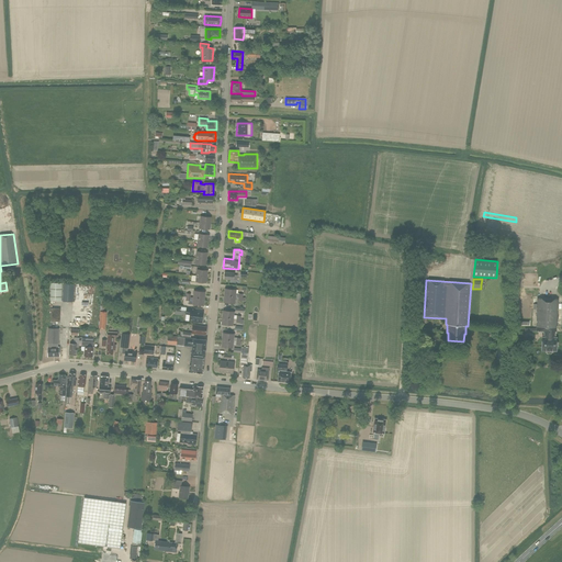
[(51,300),(62,300),(63,283),(49,282),(49,300),(51,300)]
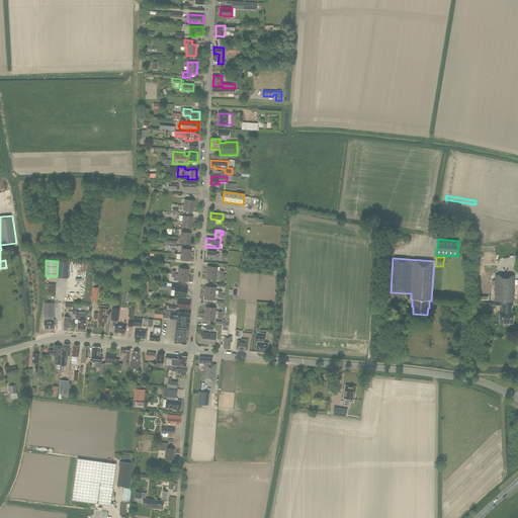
[(63,277),(68,278),(68,261),(58,261),(58,277),(63,277)]
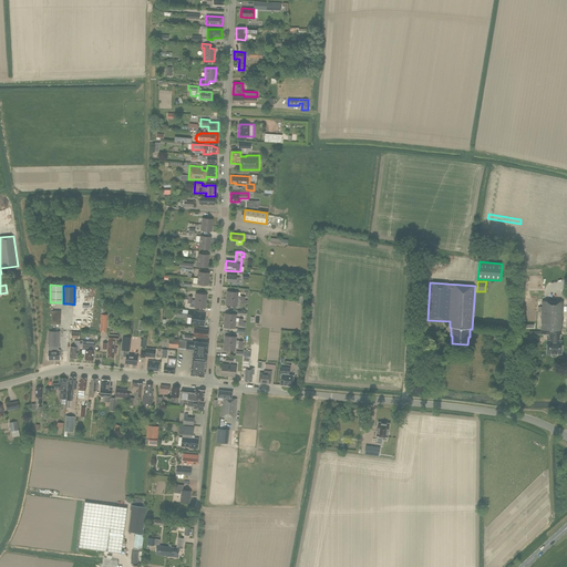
[(206,308),(206,301),(195,300),(192,300),(188,299),(188,302),(195,303),(194,307),(206,308)]
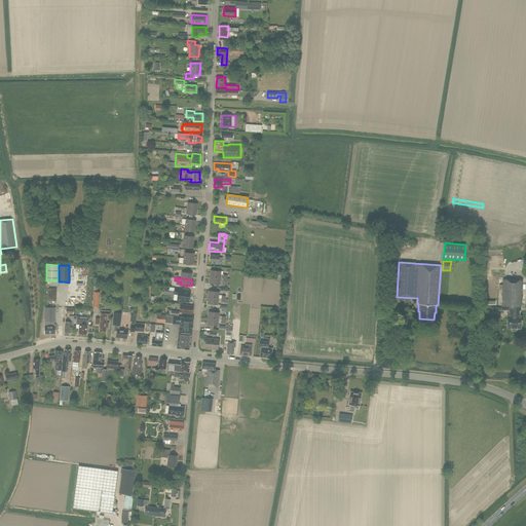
[(503,278),(502,310),(510,310),(510,315),(508,315),(508,328),(512,328),(512,330),(513,331),(516,331),(517,330),(517,328),(521,329),(521,316),(519,316),(520,310),(521,310),(521,305),(522,305),(523,279),(503,278)]
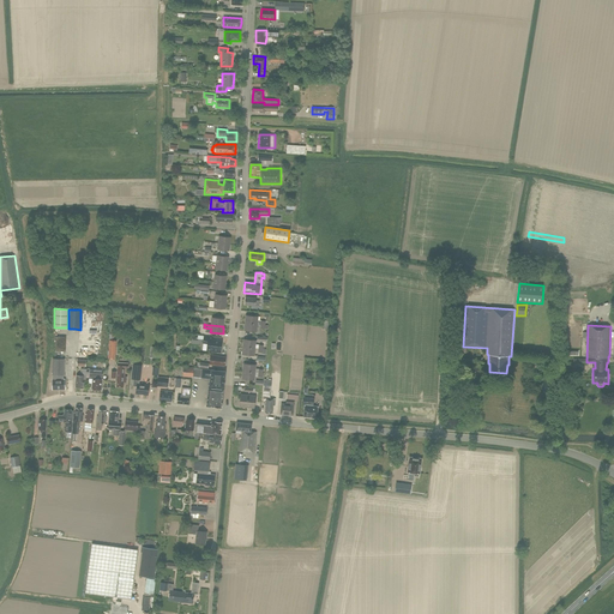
[(204,343),(208,343),(206,350),(221,353),(222,341),(214,341),(214,337),(204,336),(204,338),(204,341),(204,343)]
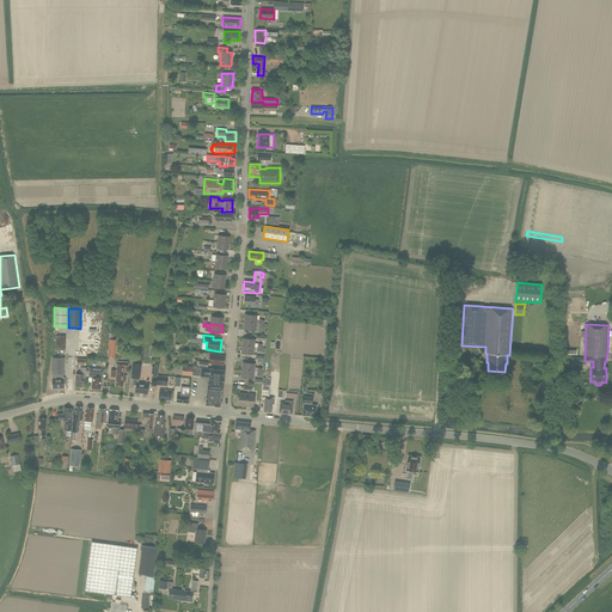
[(55,350),(65,350),(66,336),(55,336),(55,350)]
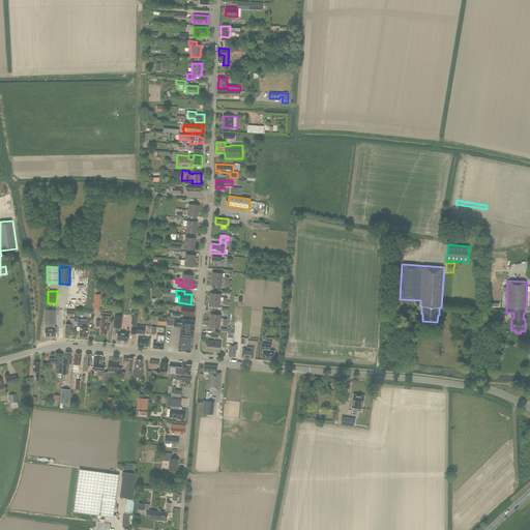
[(227,301),(227,297),(221,297),(221,293),(210,292),(209,299),(221,300),(224,300),(227,301)]
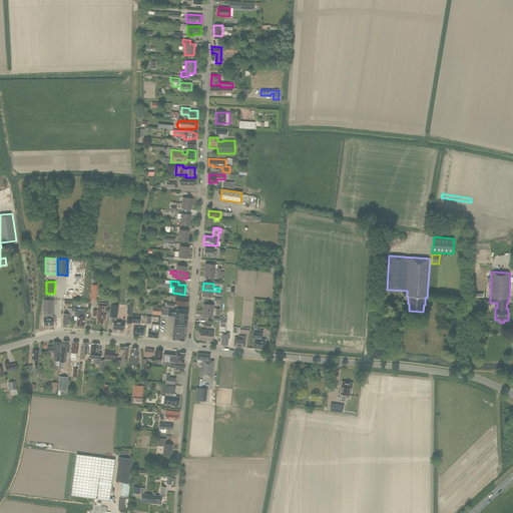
[(247,321),(252,321),(253,298),(246,297),(246,295),(243,295),(243,293),(237,292),(237,296),(245,297),(245,300),(244,300),(243,318),(247,318),(247,321)]
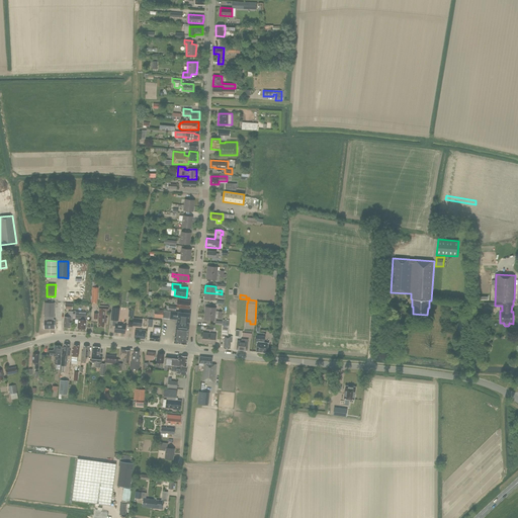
[(177,308),(189,309),(190,300),(177,299),(177,308)]
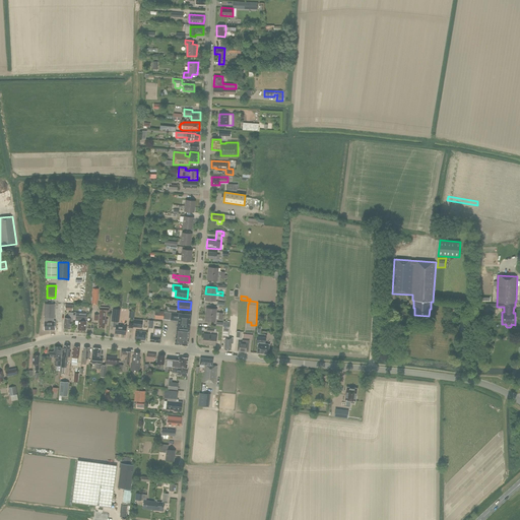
[(55,321),(54,321),(53,318),(54,318),(55,304),(45,304),(44,321),(45,330),(55,329),(55,321)]
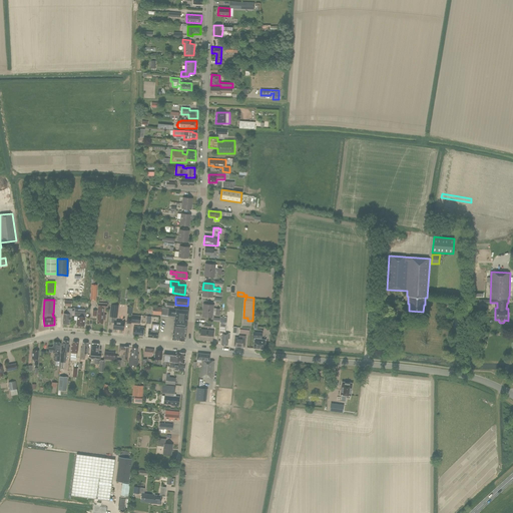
[(93,310),(93,315),(93,316),(96,316),(96,318),(97,318),(97,323),(103,324),(103,318),(105,319),(106,315),(103,315),(104,311),(102,311),(102,308),(107,308),(107,304),(98,303),(98,308),(100,308),(100,311),(93,310)]
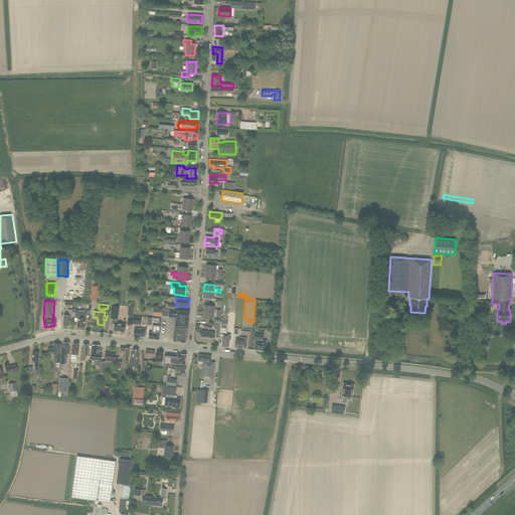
[(124,331),(125,323),(115,322),(116,318),(118,318),(119,306),(112,305),(111,318),(113,318),(112,323),(115,324),(114,330),(124,331)]
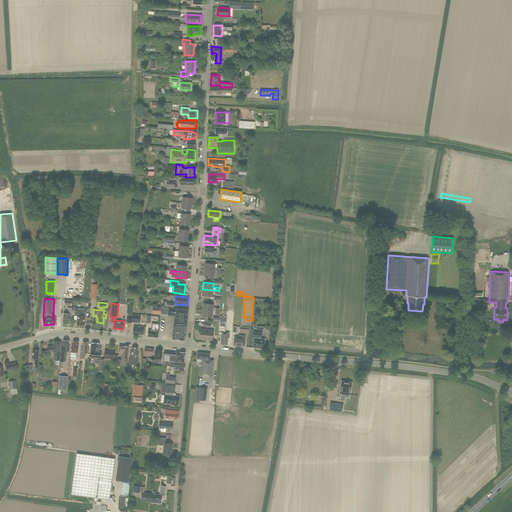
[(219,311),(219,308),(213,307),(213,304),(203,303),(202,309),(219,311)]
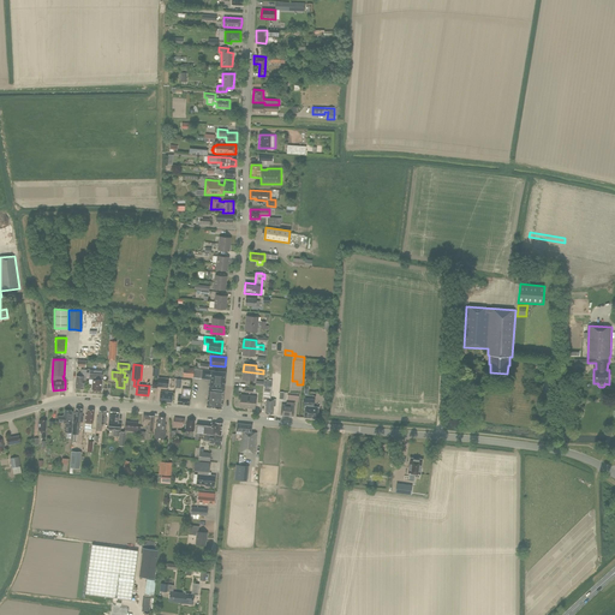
[(183,376),(193,377),(195,369),(184,368),(183,376)]
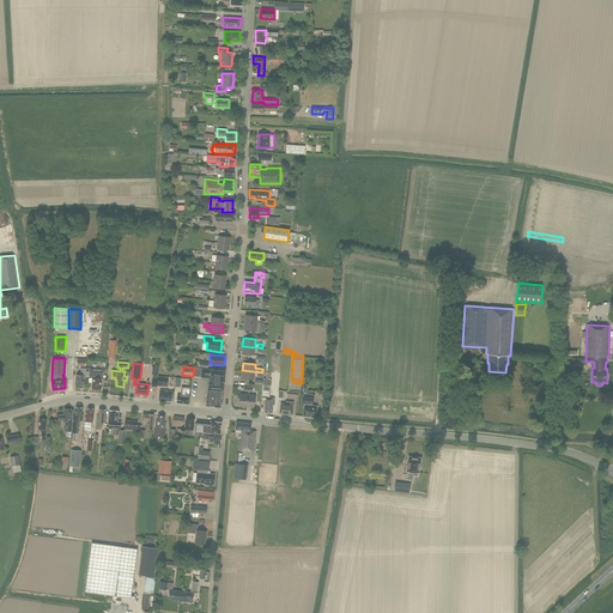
[(82,368),(80,375),(77,375),(76,387),(83,387),(84,375),(86,375),(86,369),(82,368)]
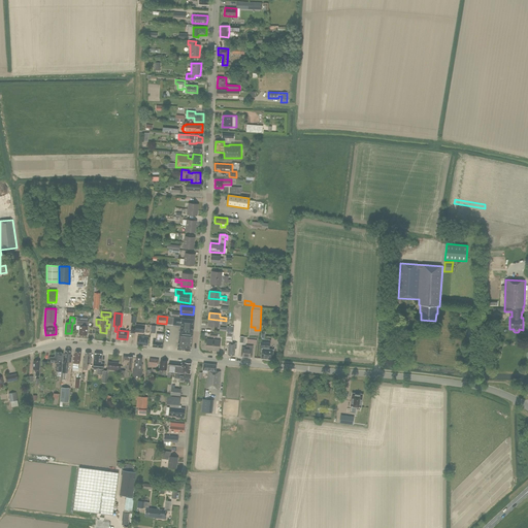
[(191,334),(191,332),(193,332),(194,319),(167,317),(166,324),(180,325),(180,331),(182,331),(182,333),(191,334)]
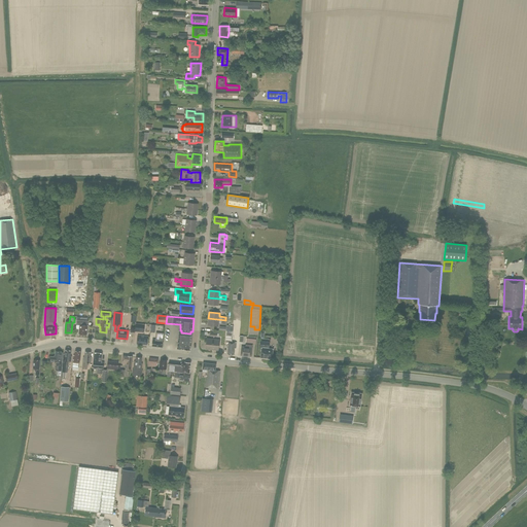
[(79,334),(88,335),(88,325),(89,320),(80,319),(81,317),(77,317),(76,324),(79,324),(79,334)]
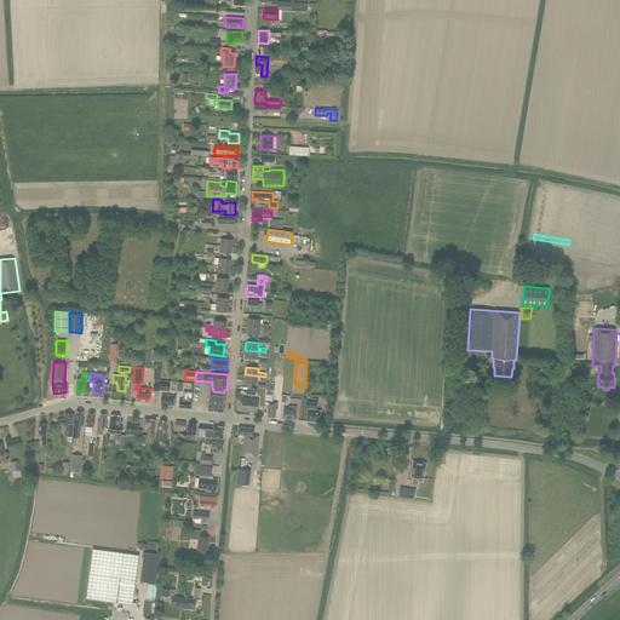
[(170,382),(160,380),(159,390),(170,391),(170,382)]
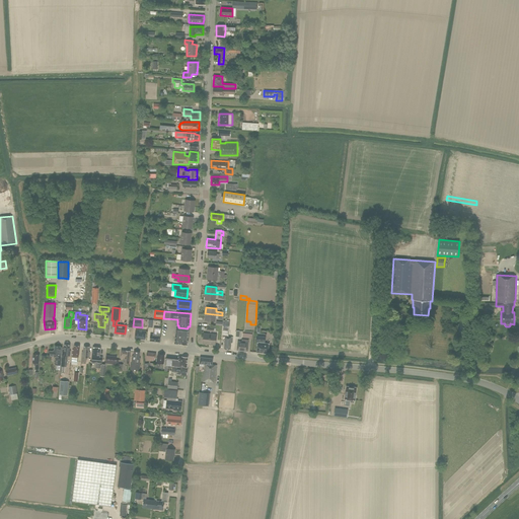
[(231,343),(232,343),(232,337),(228,337),(229,325),(223,325),(222,337),(225,337),(224,349),(230,350),(231,343)]
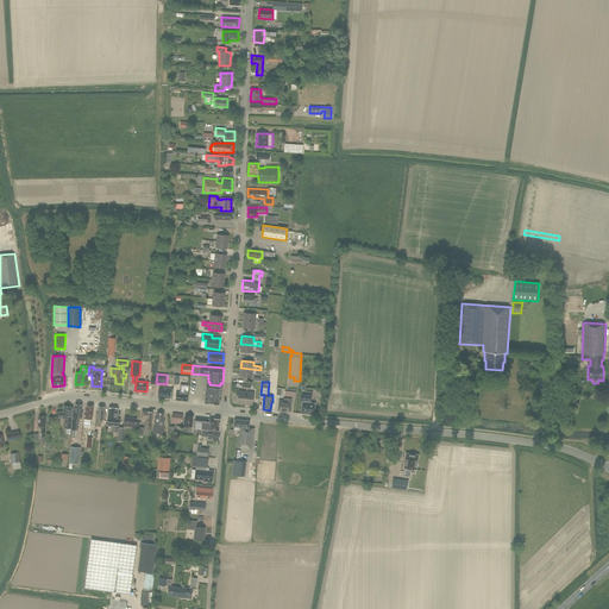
[(188,401),(189,385),(181,384),(180,391),(176,391),(175,400),(188,401)]
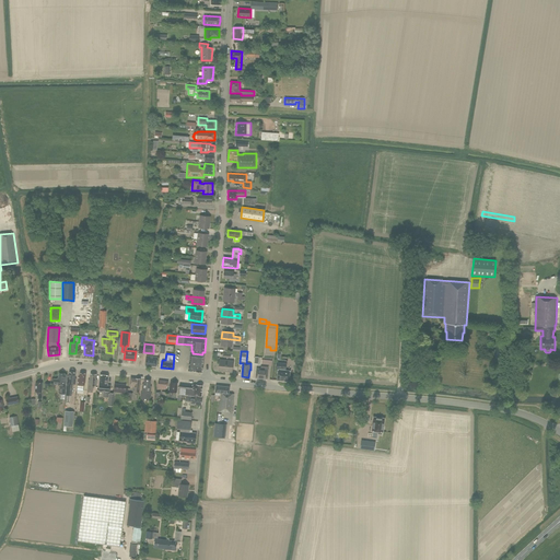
[(193,353),(190,353),(188,370),(196,371),(201,372),(202,372),(203,354),(202,354),(193,353)]
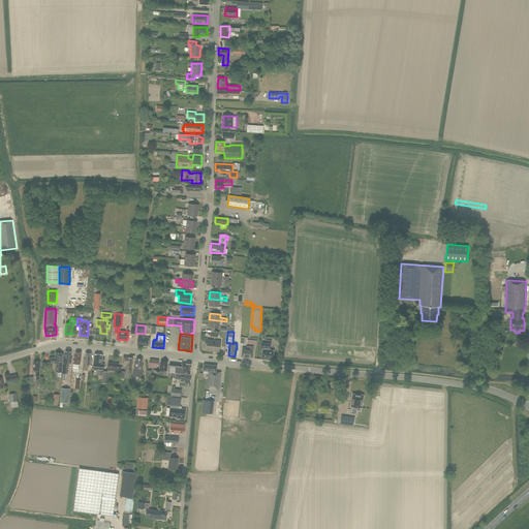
[(137,345),(148,346),(149,337),(138,336),(137,345)]
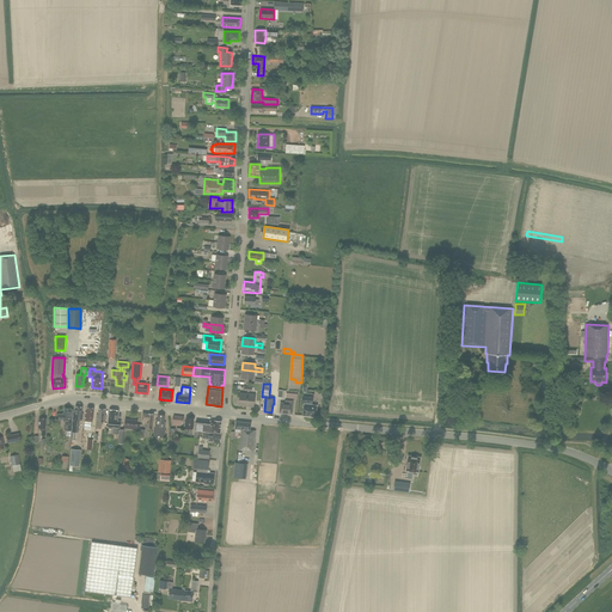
[(293,399),(297,401),(298,393),(286,392),(285,403),(293,404),(293,399)]
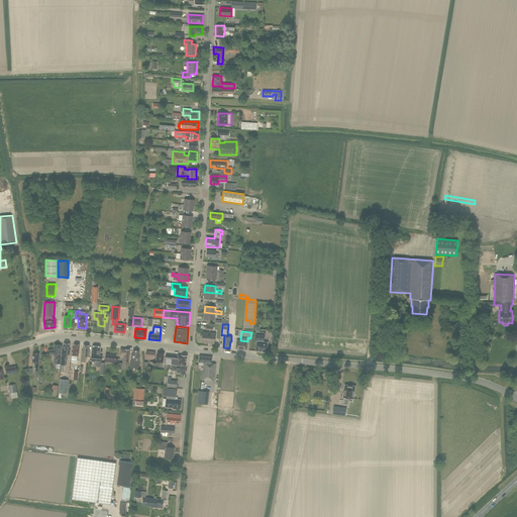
[(255,350),(267,351),(268,342),(264,341),(265,335),(255,334),(254,340),(256,341),(255,350)]
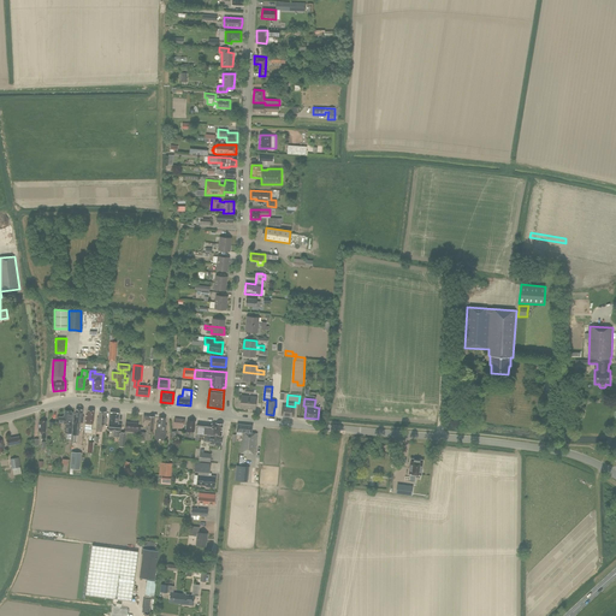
[(295,407),(286,406),(283,404),(282,415),(294,416),(295,407)]
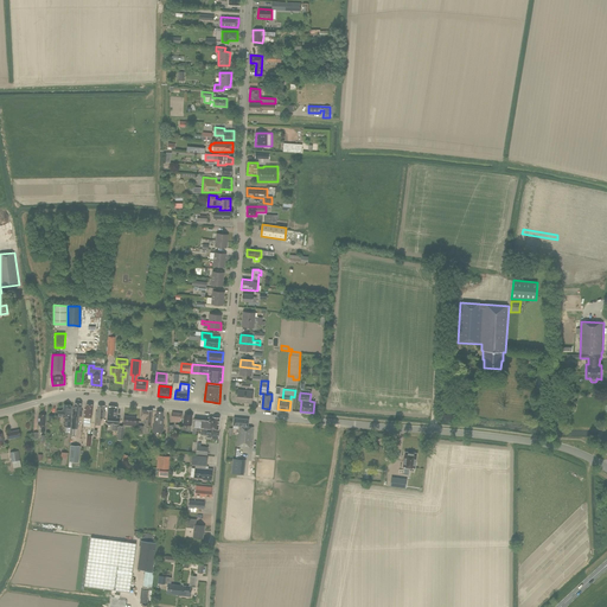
[(72,421),(71,428),(78,428),(78,421),(80,416),(82,416),(82,410),(81,410),(82,403),(76,403),(75,403),(75,408),(74,408),(72,421)]
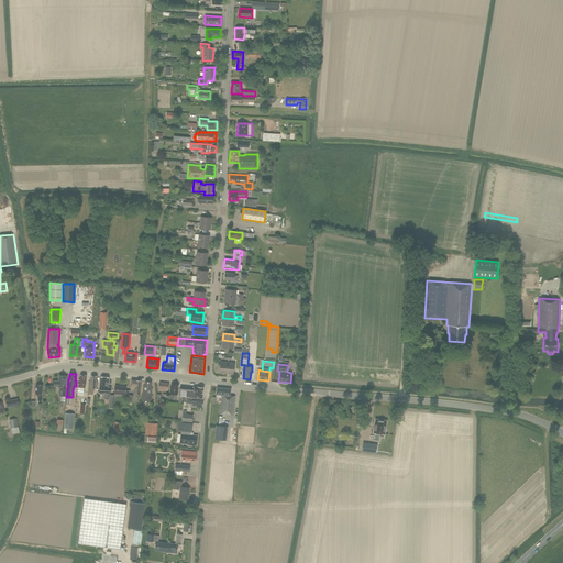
[(59,382),(58,381),(54,381),(54,386),(61,386),(59,395),(65,396),(66,382),(67,382),(67,376),(65,376),(65,375),(59,375),(59,382)]
